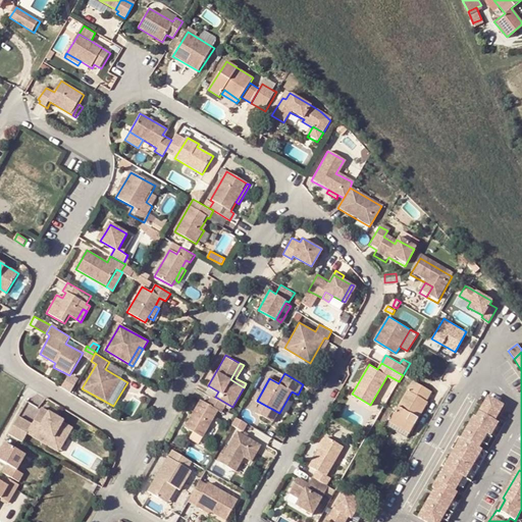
[(63,387),(71,394),(80,379),(74,376),(69,377),(63,387)]
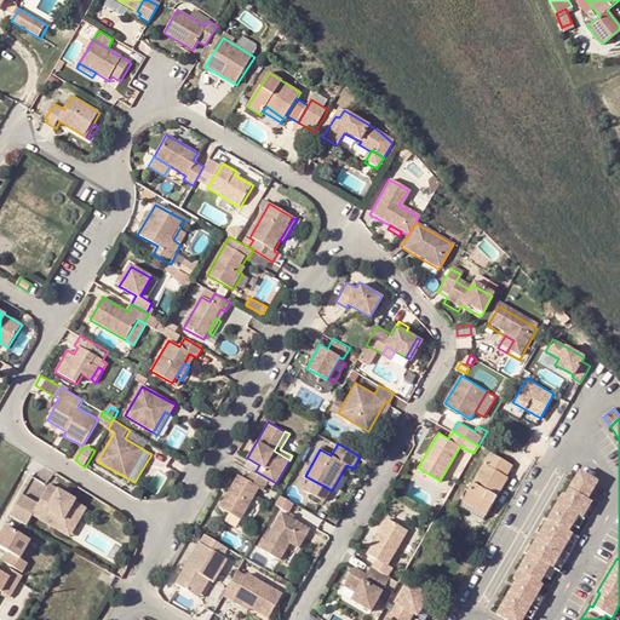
[(514,465),(491,453),(464,500),(478,509),(478,510),(487,515),(507,478),(506,477),(514,465)]
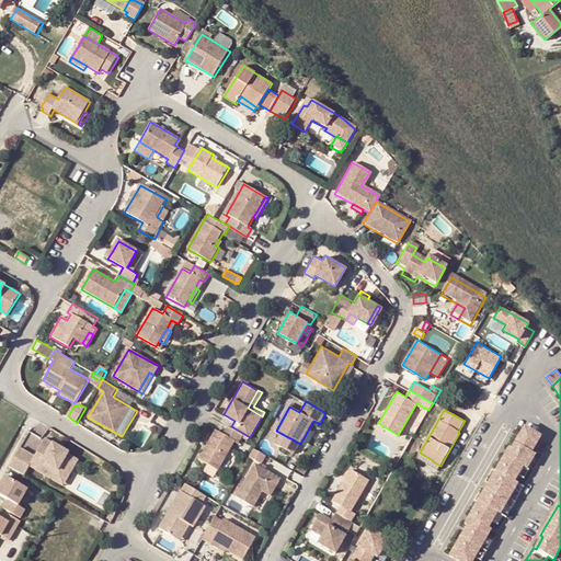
[(244,434),(231,426),(228,425),(222,433),(216,428),(199,458),(209,464),(219,470),(236,442),(239,443),(244,434)]
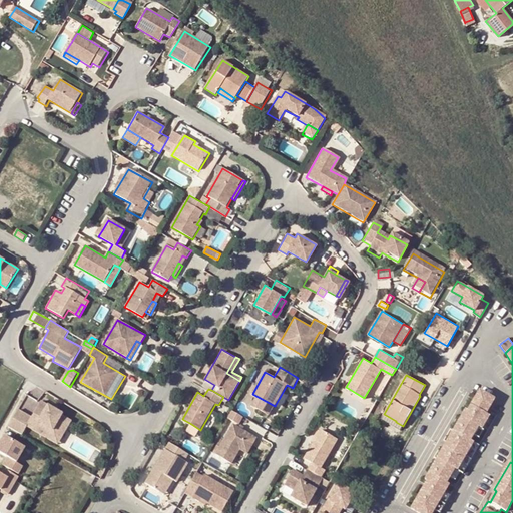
[(431,474),(411,508),(418,512),(431,512),(433,509),(444,492),(448,484),(446,483),(449,477),(454,469),(456,470),(473,442),(470,440),(473,435),(478,427),(481,428),(489,415),(485,413),(494,398),(479,390),(467,412),(465,411),(429,473),(431,474)]
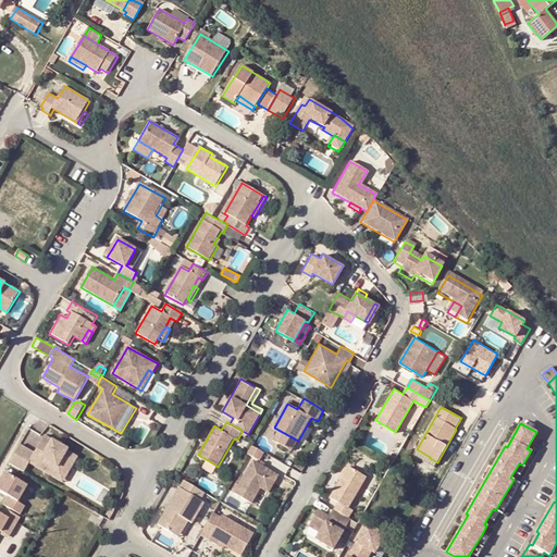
[(34,452),(20,443),(9,461),(24,470),(29,461),(51,474),(57,466),(67,472),(77,455),(66,449),(67,447),(45,434),(34,452)]
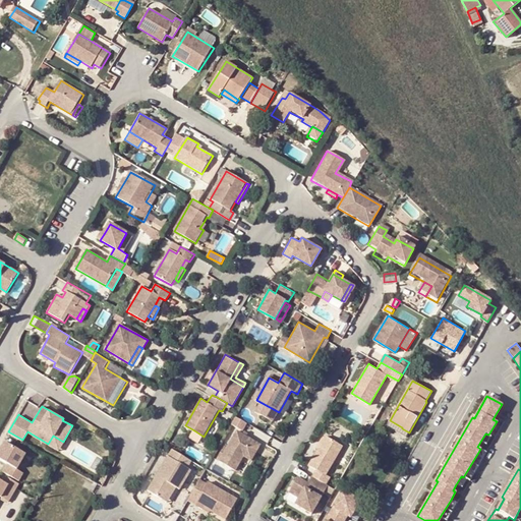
[(247,422),(237,416),(232,424),(242,430),(247,422)]
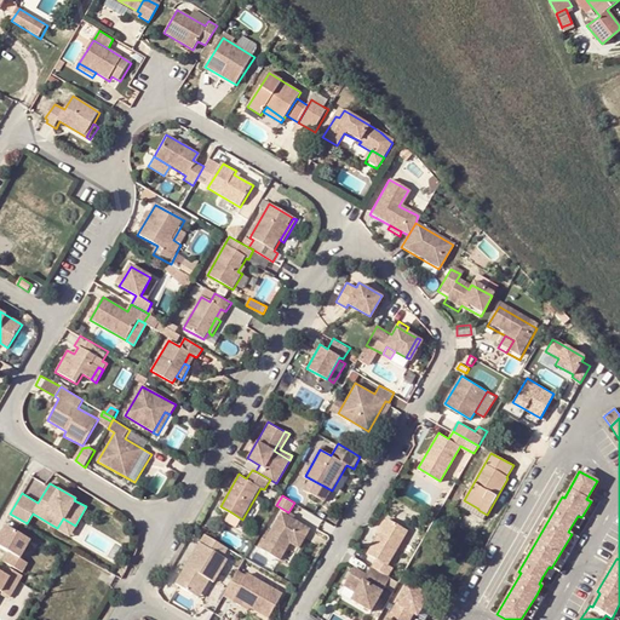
[(242,520),(231,512),(227,521),(239,527),(242,520)]
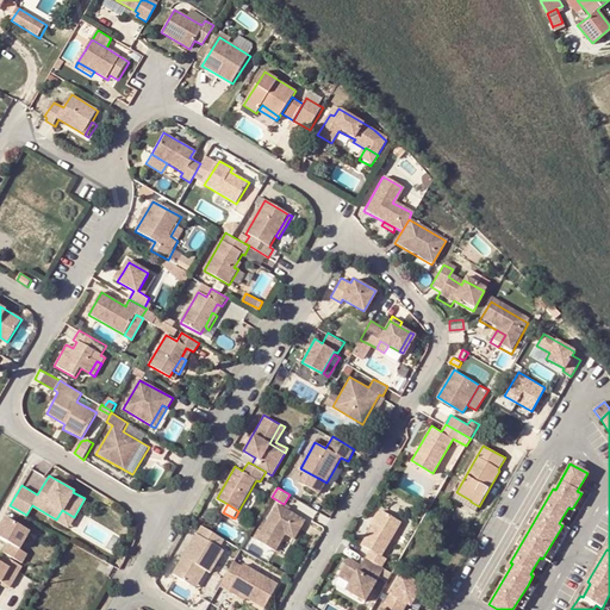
[(291,536),(302,517),(278,504),(257,540),(277,551),(286,534),(291,536)]
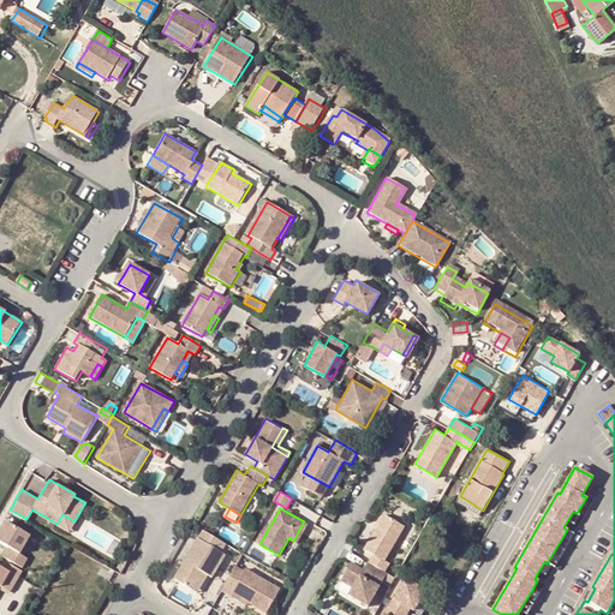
[(577,513),(573,512),(567,521),(573,525),(579,515),(577,513)]
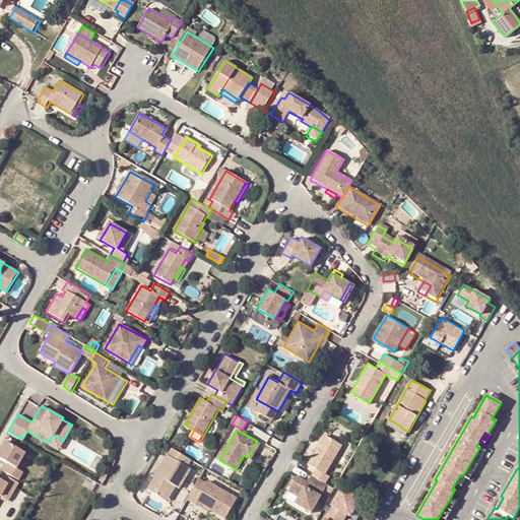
[(58,449),(63,441),(53,435),(48,443),(58,449)]
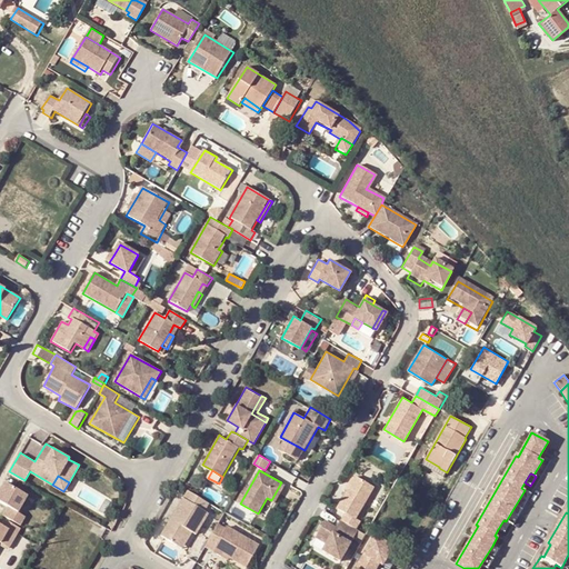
[(338,507),(345,511),(341,519),(358,529),(362,521),(356,518),(375,486),(356,476),(338,507)]
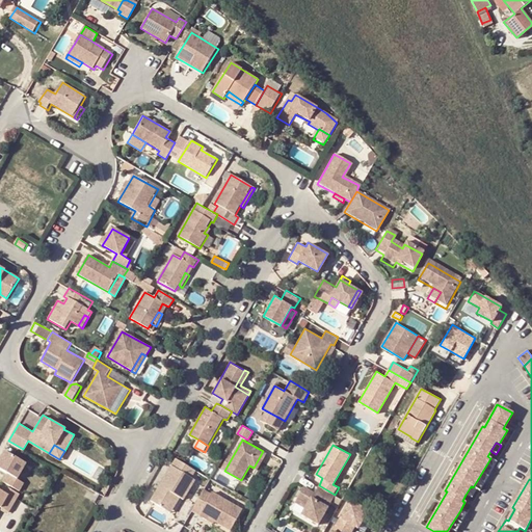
[(257,469),(266,453),(263,451),(254,468),(257,469)]
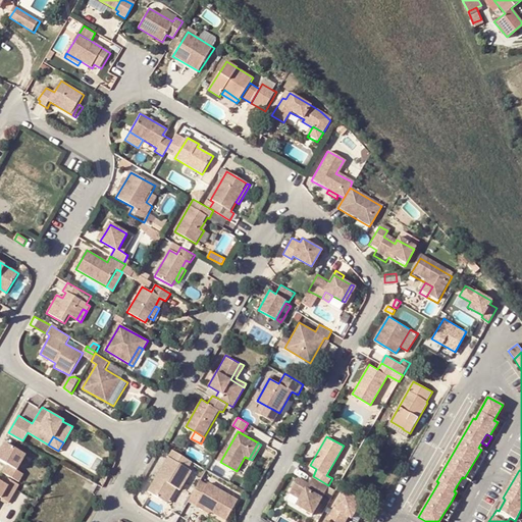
[(4,473),(19,481),(23,474),(17,470),(27,455),(6,444),(0,454),(0,460),(8,465),(4,473)]
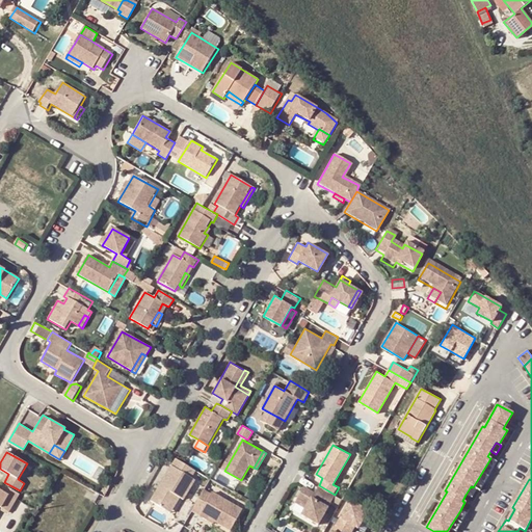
[(179,458),(155,502),(168,509),(178,494),(183,497),(186,498),(197,479),(193,476),(197,469),(179,458)]
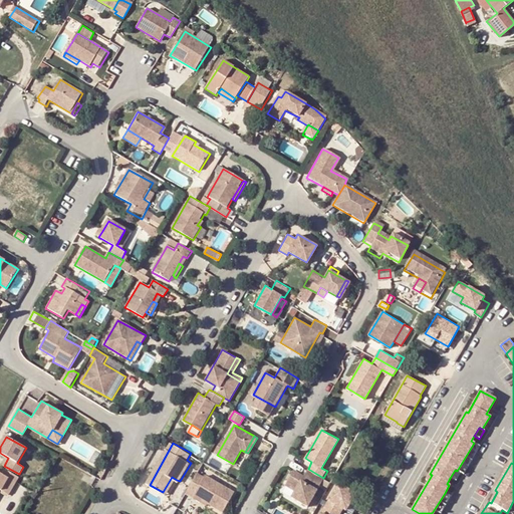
[(480,446),(474,443),(457,471),(455,470),(450,478),(456,481),(461,473),(463,474),(480,446)]
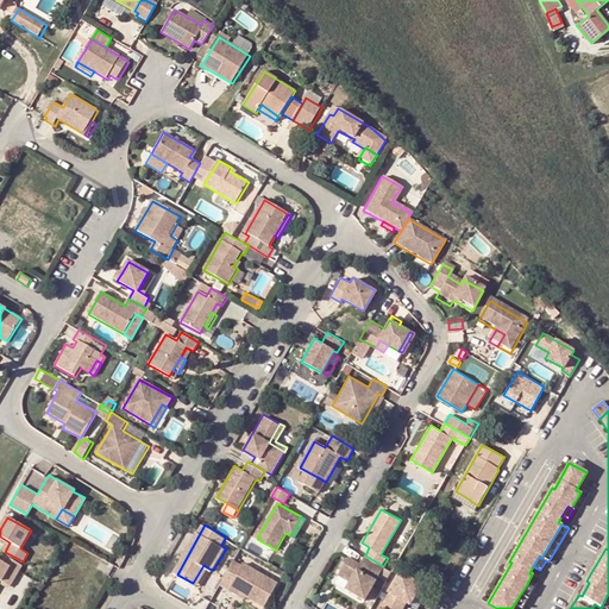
[(286,553),(292,540),(284,537),(277,550),(286,553)]
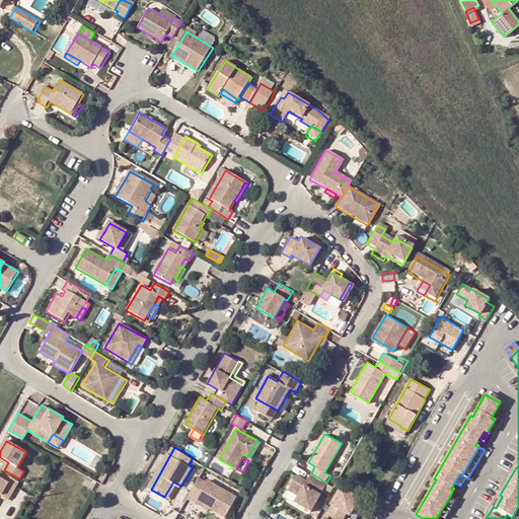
[(298,492),(297,495),(293,502),(309,512),(321,492),(328,496),(335,487),(326,483),(311,473),(310,472),(305,480),(295,474),(288,487),(298,492)]
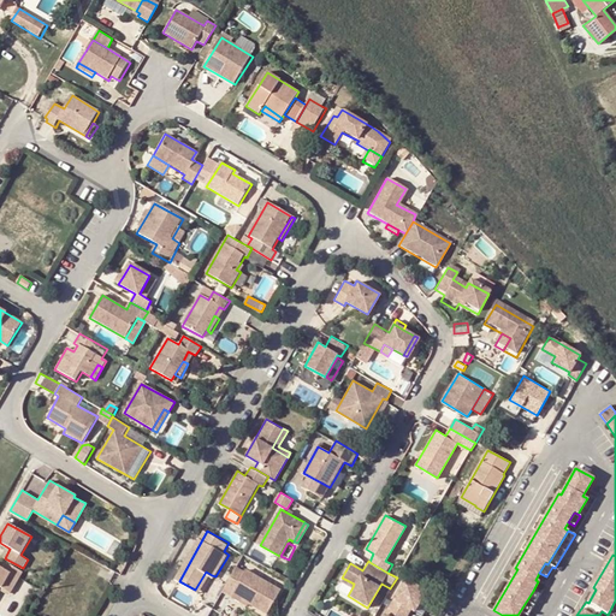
[(24,573),(9,563),(6,568),(0,564),(0,584),(12,591),(24,573)]
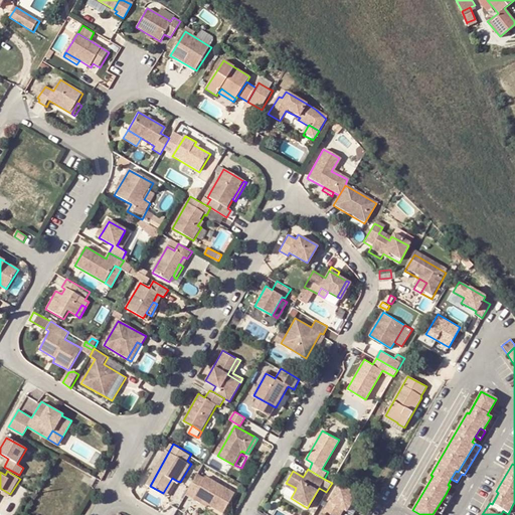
[(206,477),(199,473),(187,494),(193,498),(194,496),(208,504),(223,513),(235,494),(224,487),(206,477)]
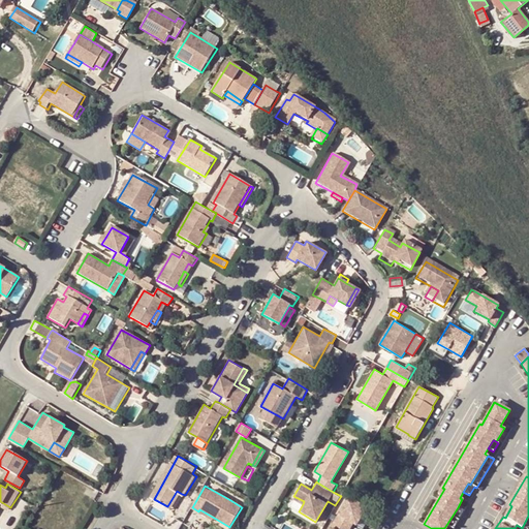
[(173,509),(182,494),(177,491),(167,506),(173,509)]
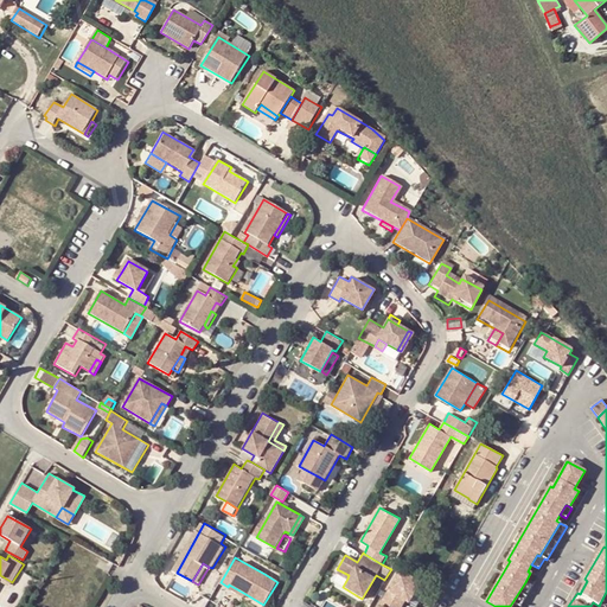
[(336,573),(347,579),(349,575),(337,569),(336,573)]
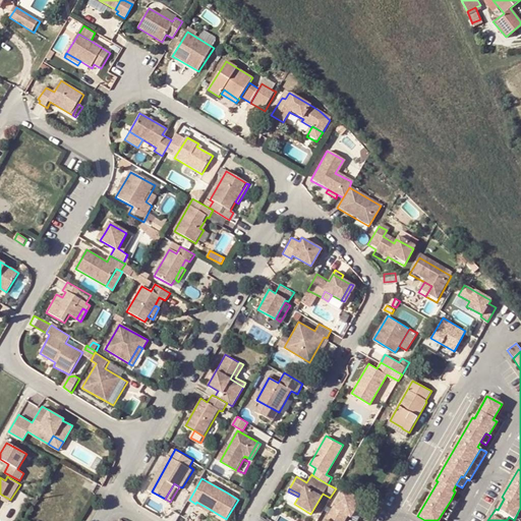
[(342,490),(325,520),(343,520),(347,515),(350,517),(359,501),(342,490)]
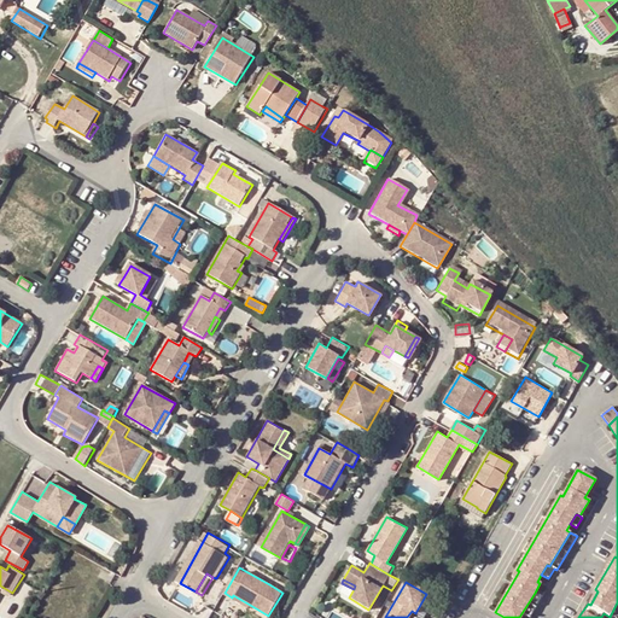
[(542,598),(535,593),(522,613),(530,617),(542,598)]
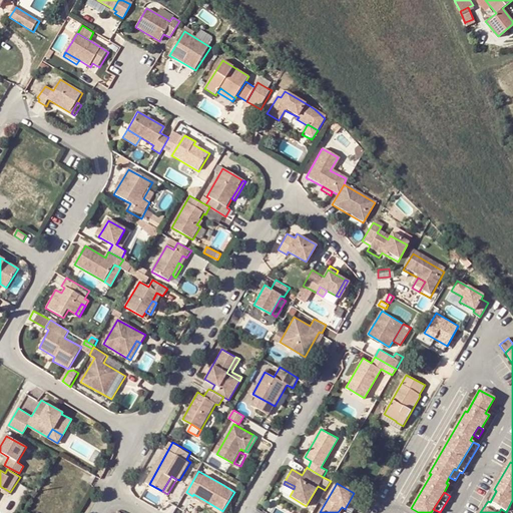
[(207,502),(193,494),(192,496),(206,504),(207,502)]
